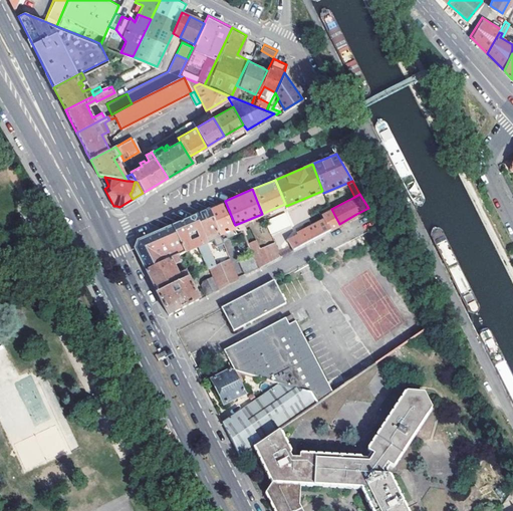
[(225,201),(208,207),(219,233),(236,226),(235,225),(225,201)]
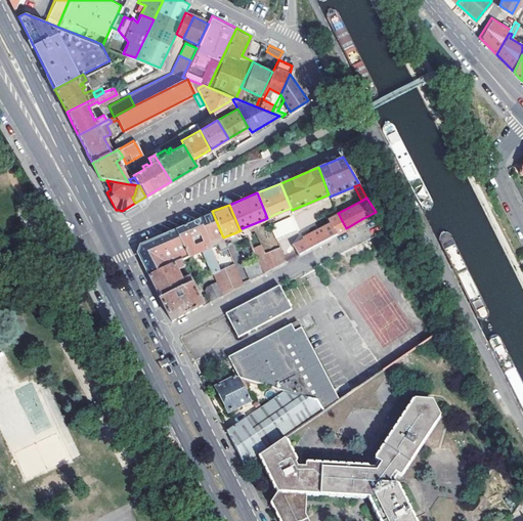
[(223,237),(212,211),(199,217),(210,243),(216,241),(219,249),(227,246),(226,244),(223,237)]
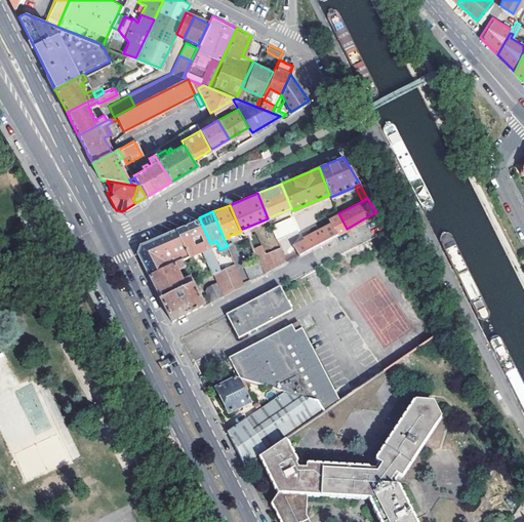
[(295,247),(298,252),(347,229),(338,213),(328,218),(330,223),(304,236),(305,238),(296,242),(295,247)]
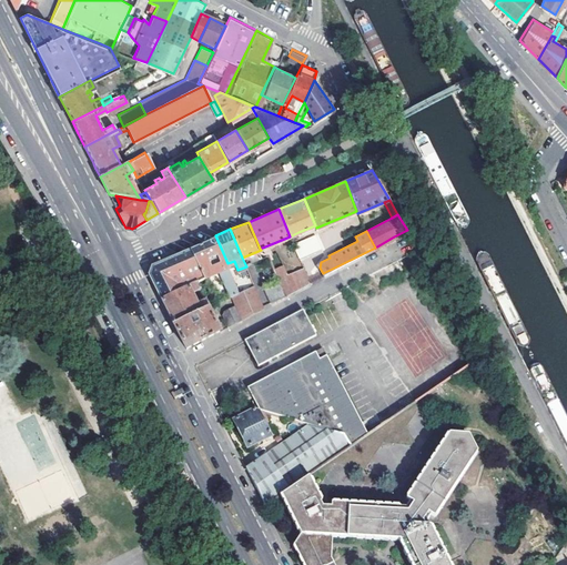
[(314,233),(293,242),(300,256),(321,248),(314,233)]
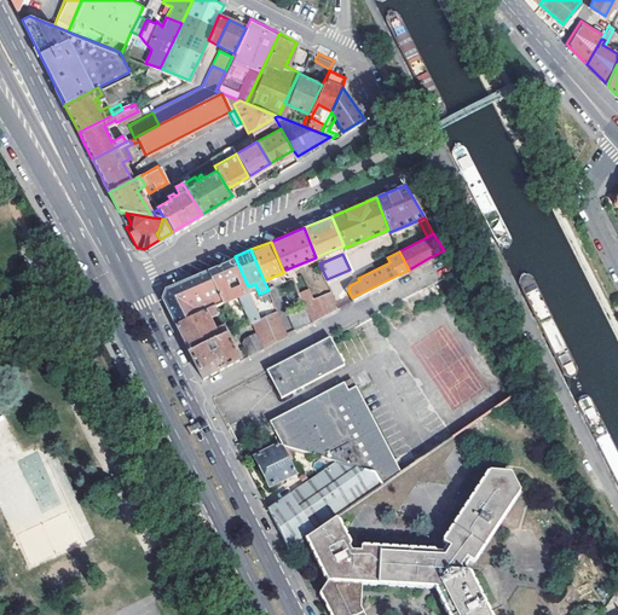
[(259,312),(248,286),(235,256),(207,267),(221,297),(236,291),(247,318),(249,317),(259,312)]
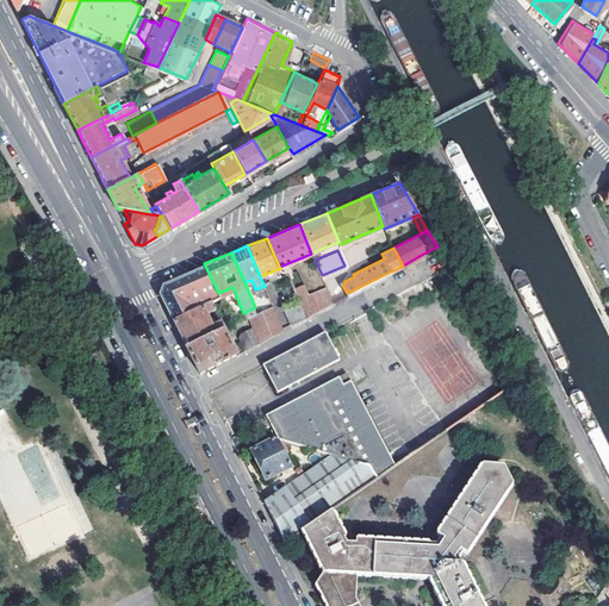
[(204,263),(162,281),(161,287),(159,291),(172,317),(210,298),(218,293),(204,263)]
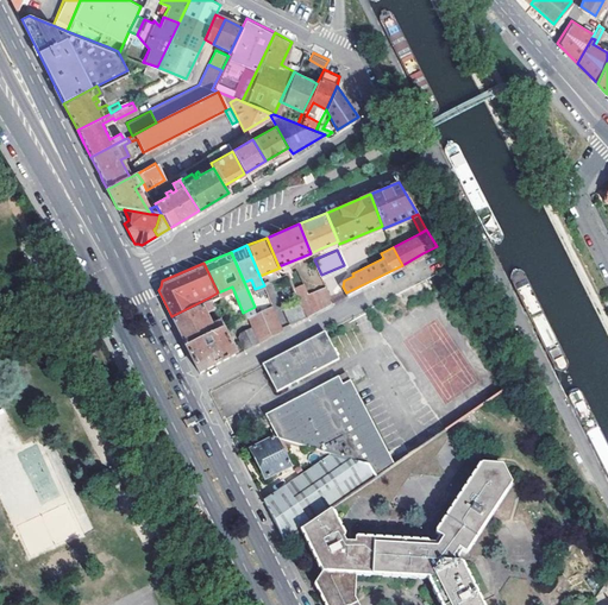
[(259,276),(263,283),(287,272),(280,268),(259,276)]
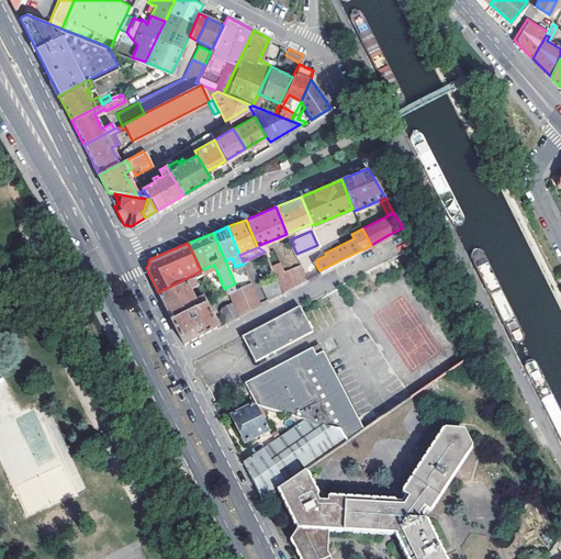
[(394,255),(336,284),(411,394),(432,380),(434,379),(474,350),(412,260),(402,267),(394,255)]
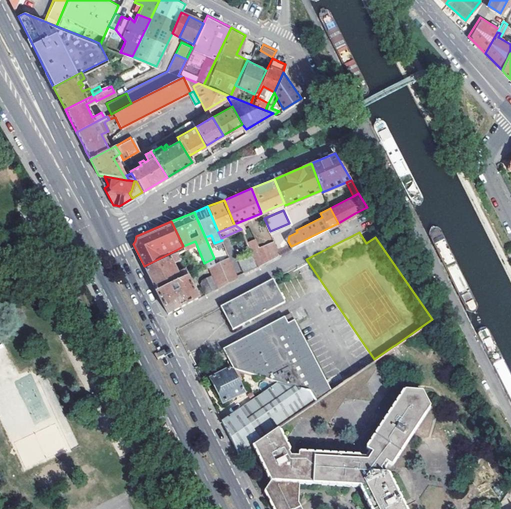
[(247,242),(251,251),(256,263),(256,264),(264,260),(258,246),(255,238),(247,242)]
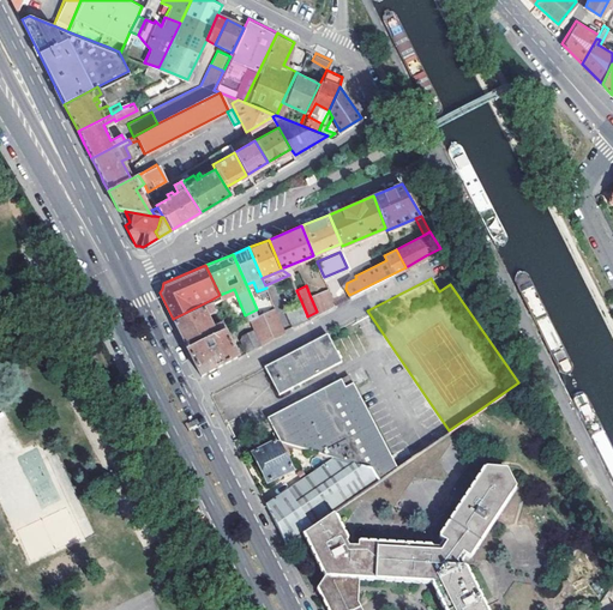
[(335,303),(328,287),(318,291),(325,308),(335,303)]
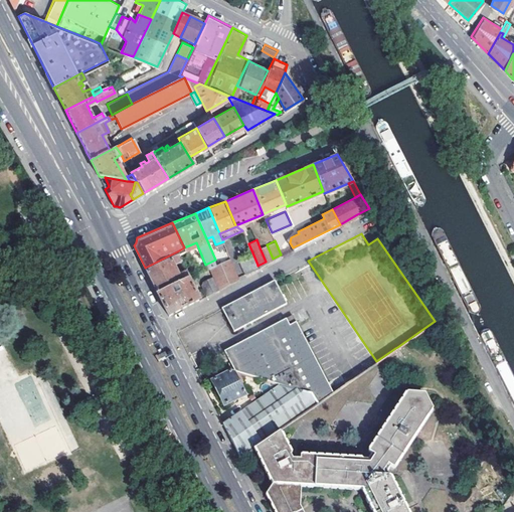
[(273,259),(267,244),(260,247),(266,262),(273,259)]
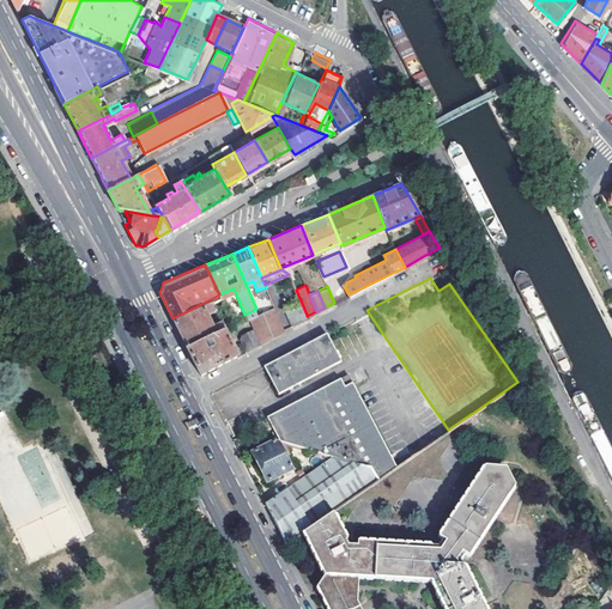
[(186,346),(222,327),(224,326),(220,317),(211,322),(205,311),(214,306),(211,299),(173,318),(180,333),(186,346)]
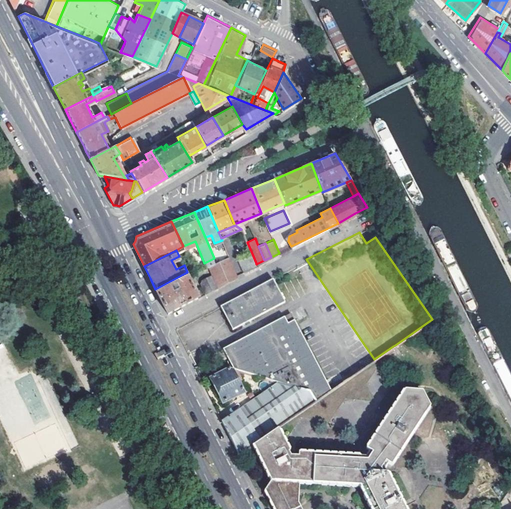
[(200,282),(204,291),(237,274),(227,251),(214,258),(206,262),(210,271),(200,276),(200,282)]
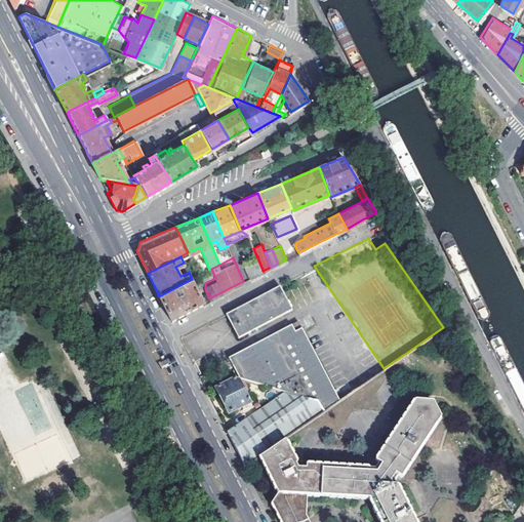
[(263,270),(257,257),(243,263),(248,276),(263,270)]
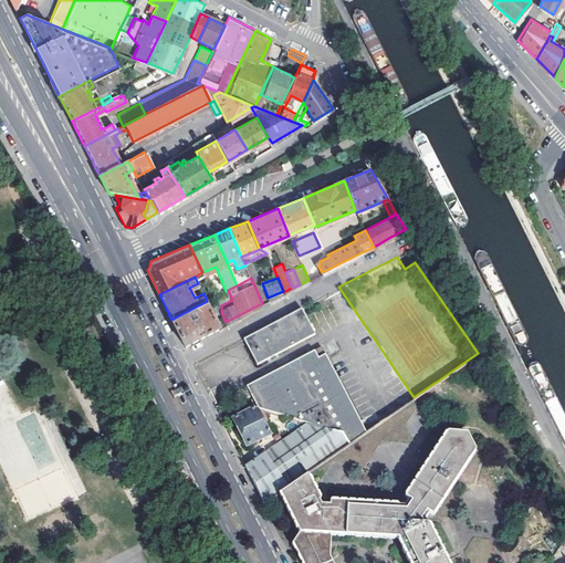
[(174,323),(184,343),(217,326),(205,302),(171,320),(174,323)]
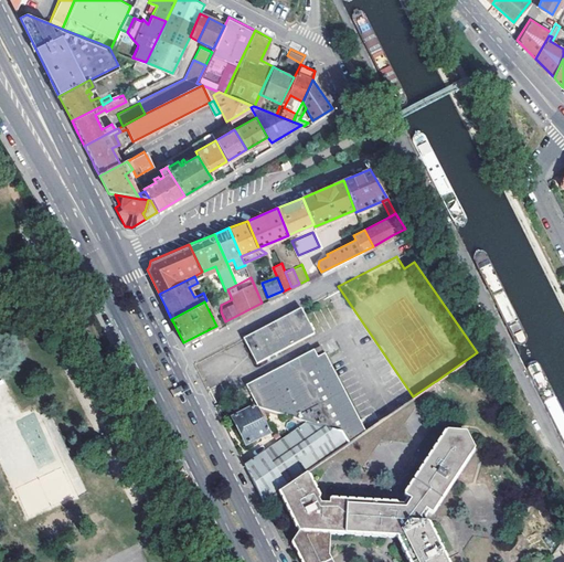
[(300,306),(242,336),(255,362),(314,331),(300,306)]
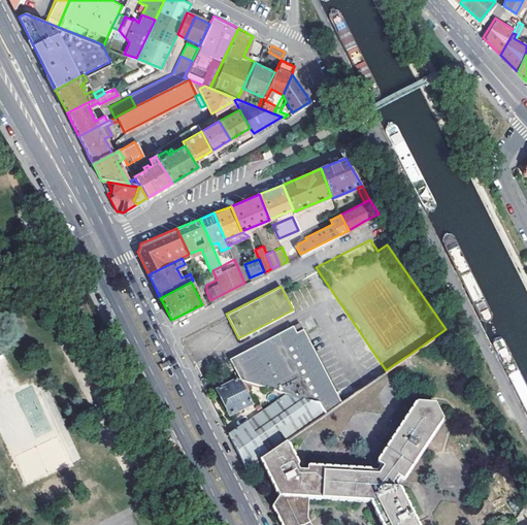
[(299,321),(292,325),(296,331),(302,328),(299,321)]
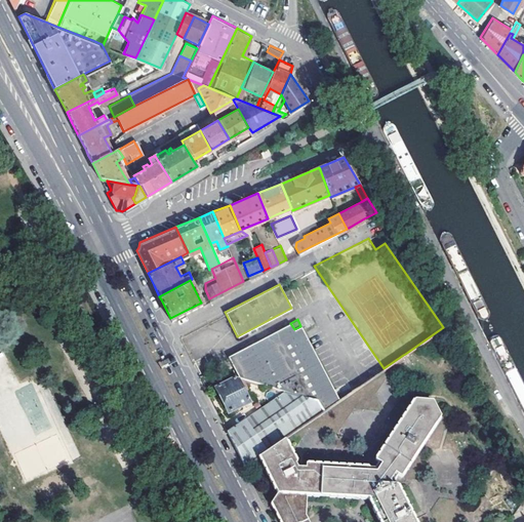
[(257,382),(282,389),(316,399),(324,409),(338,399),(300,326),(294,329),(290,323),(228,356),(238,375),(257,382)]
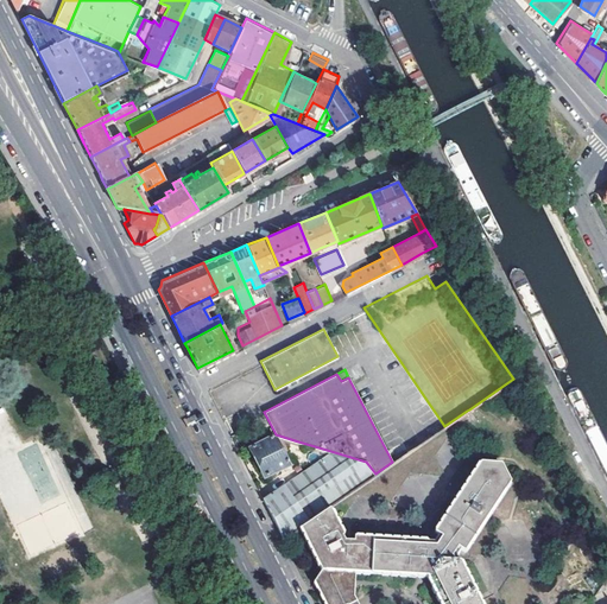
[(276,434),(272,433),(250,445),(264,475),(299,457),(303,452),(298,442),(276,434)]
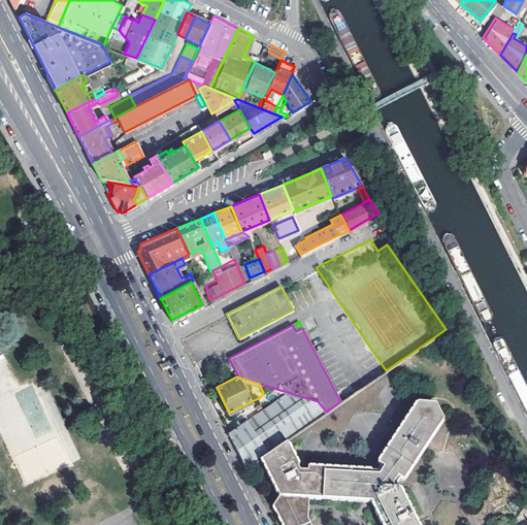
[(0,428),(23,482),(79,458),(65,423),(55,427),(51,417),(47,418),(32,382),(14,389),(25,413),(0,423),(0,428)]
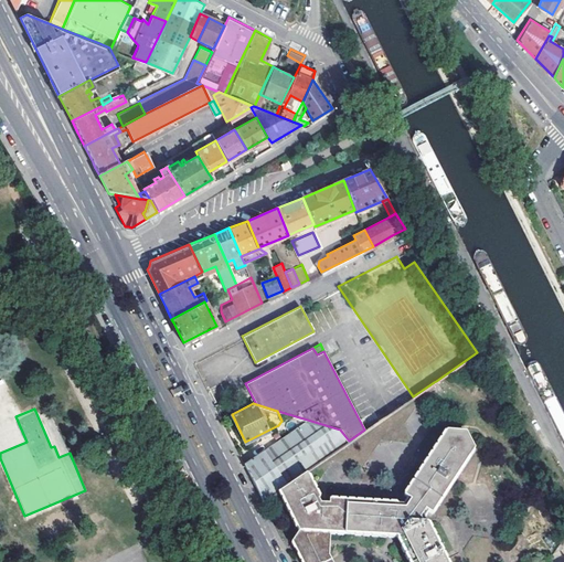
[(304,419),(244,463),(254,484),(263,500),(278,489),(306,470),(349,441),(340,430),(304,419)]
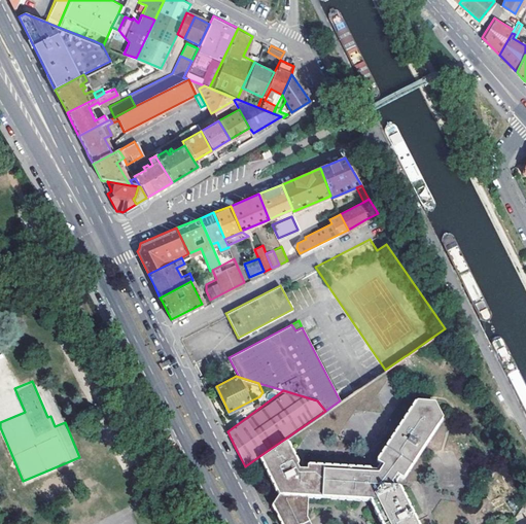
[(61,394),(54,397),(60,411),(67,408),(61,394)]
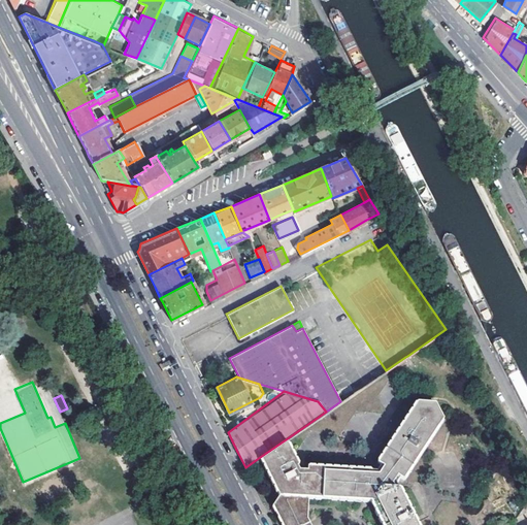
[(277,493),(272,503),(283,524),(416,524),(395,482),(398,476),(402,478),(441,417),(433,401),(416,400),(376,460),(380,462),(375,469),(370,468),(371,468),(307,464),(306,468),(298,467),(296,463),(297,462),(286,439),(260,457),(277,493)]
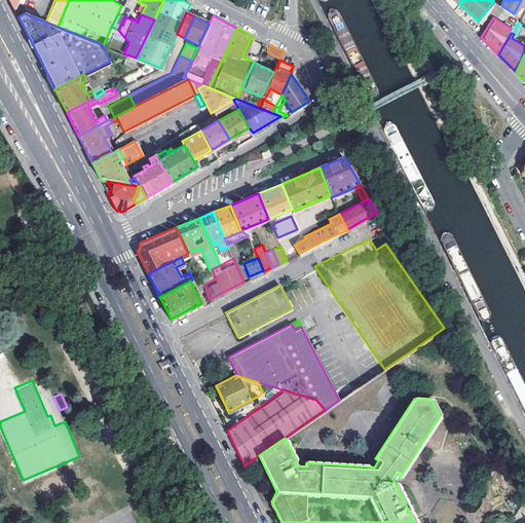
[(524,522),(524,497),(505,522),(524,522)]
